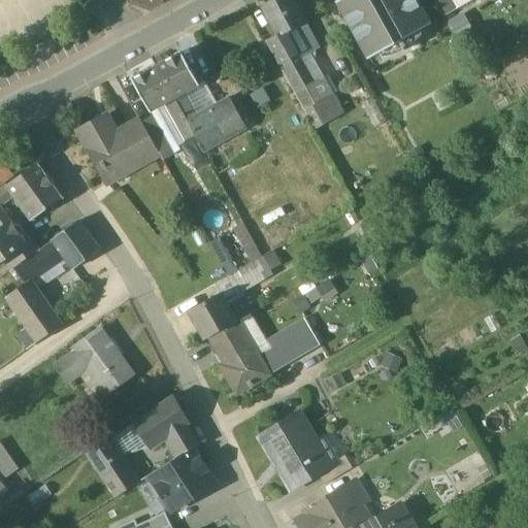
[(292,0),(275,0),(262,7),(276,35),(277,36),(285,33),(304,22),(292,0)]
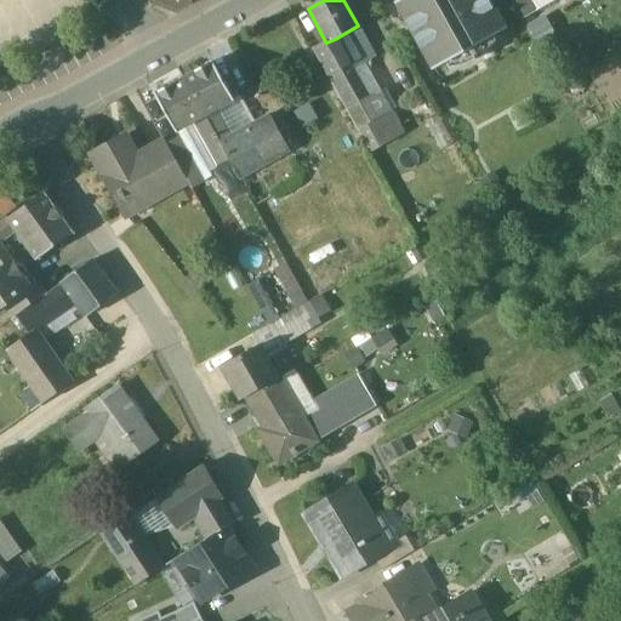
[(491,0),(398,0),(394,3),(432,70),(507,29),(491,0)]
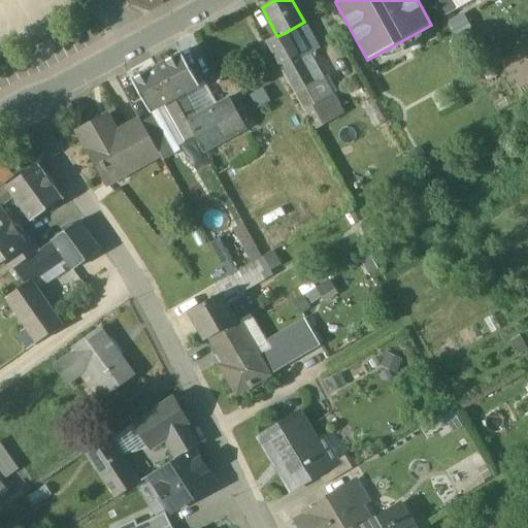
[(433,0),(443,18),(458,10),(452,0),(433,0)]
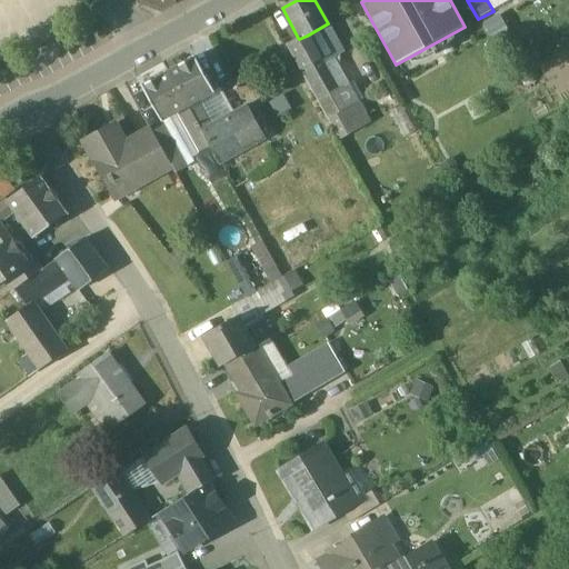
[(328,23),(307,36),(319,58),(321,62),(343,51),(328,23)]
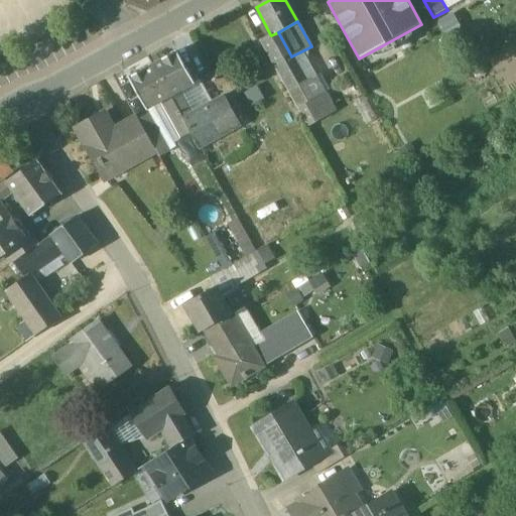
[(278,32),(271,35),(270,34),(259,39),(272,62),(289,52),(278,32)]
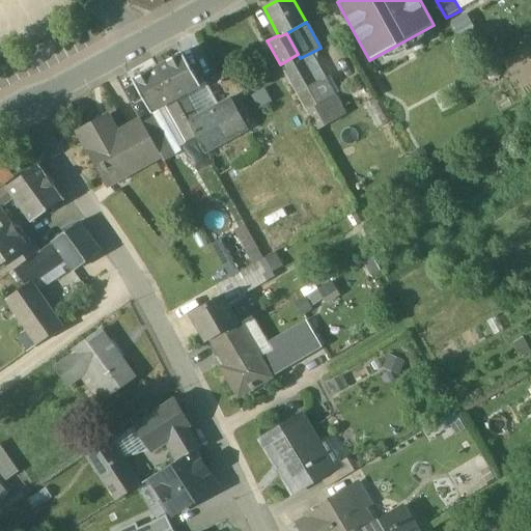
[(182,53),(157,67),(175,100),(185,94),(200,86),(199,85),(182,53)]
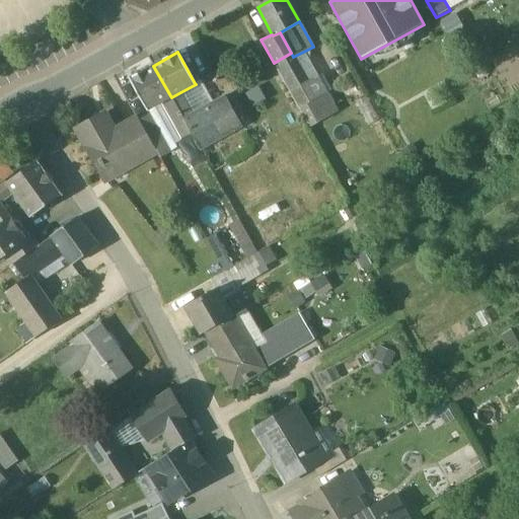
[(293,57),(291,53),(274,63),(290,92),(309,81),(302,67),(300,68),(293,57)]
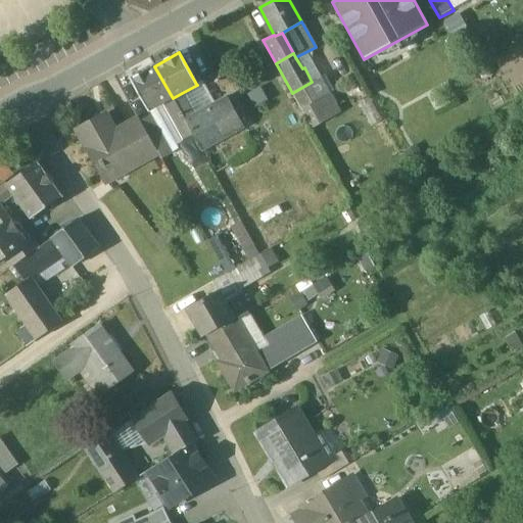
[(154,66),(130,80),(150,117),(163,110),(167,108),(163,103),(173,98),(154,66)]
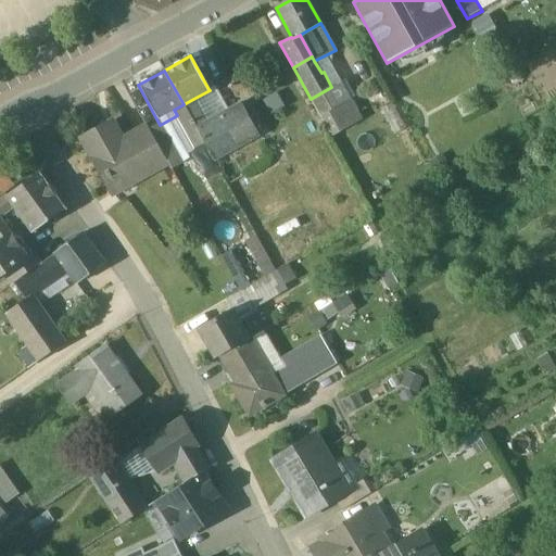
[(331,87),(311,99),(320,117),(350,101),(350,100),(351,95),(346,86),(341,85),(340,83),(331,87)]
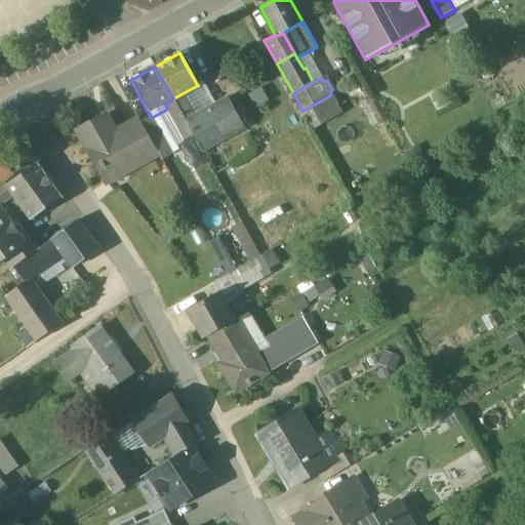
[(202,82),(197,84),(198,85),(183,93),(185,97),(187,96),(193,109),(197,116),(202,113),(215,106),(202,82)]
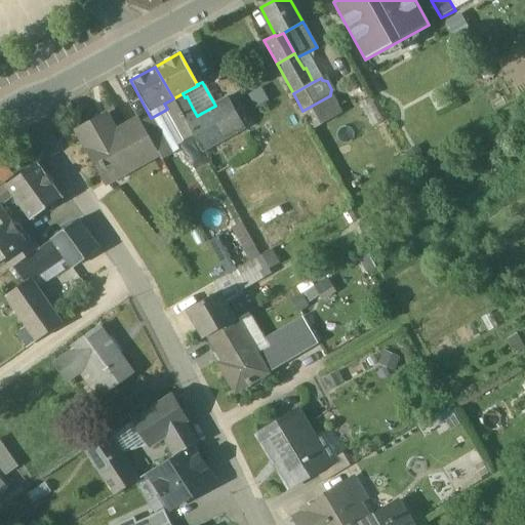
[(183,93),(173,98),(183,115),(193,109),(187,96),(185,97),(183,93)]
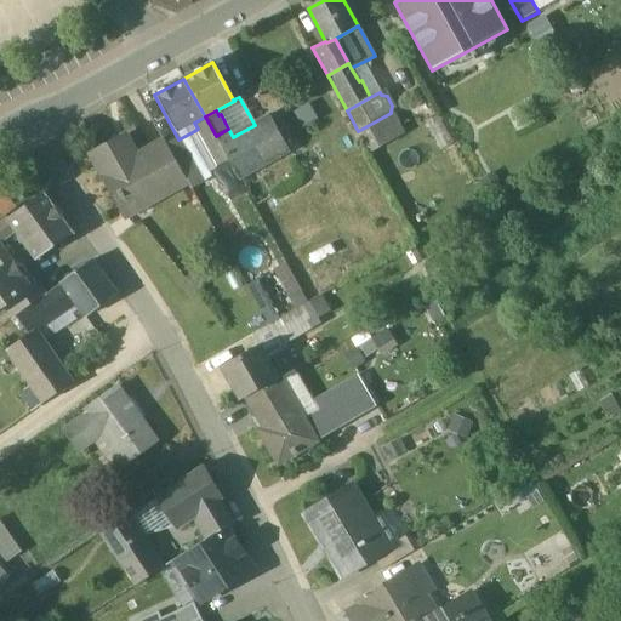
[(391,113),(358,131),(370,153),(403,135),(391,113)]
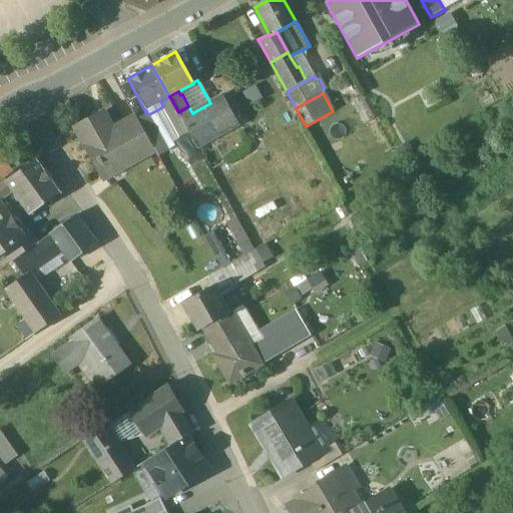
[(363,94),(351,101),(364,125),(376,119),(363,94)]
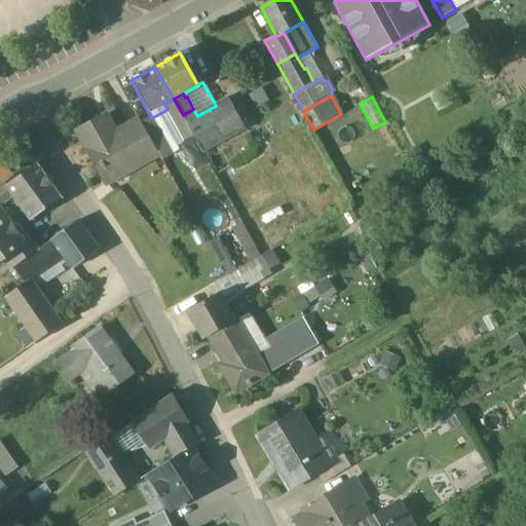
[(183,115),(174,99),(164,104),(167,109),(164,111),(175,128),(187,122),(183,115)]
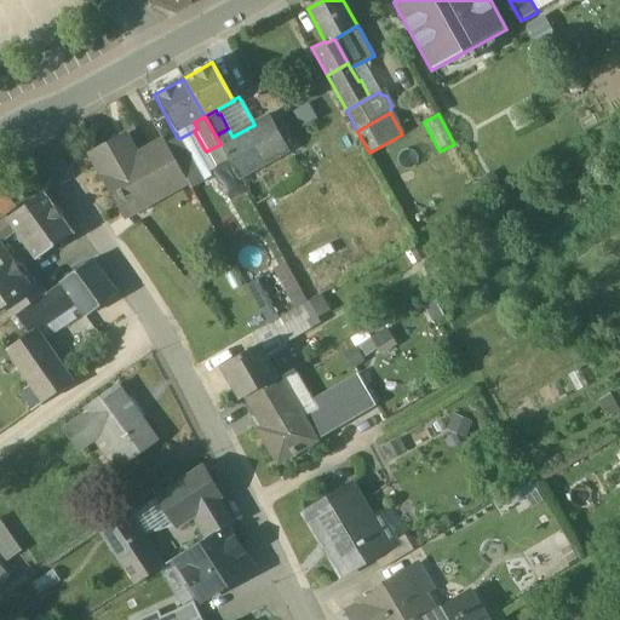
[(290,150),(270,116),(254,125),(239,133),(258,167),(290,150)]
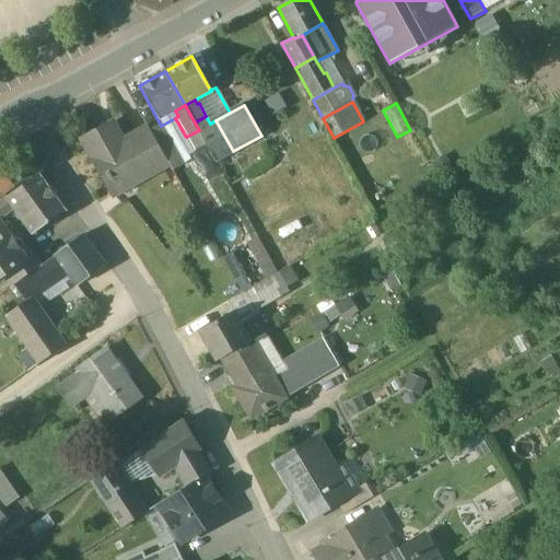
[(210,124),(199,130),(207,143),(216,161),(233,151),(216,120),(210,124)]
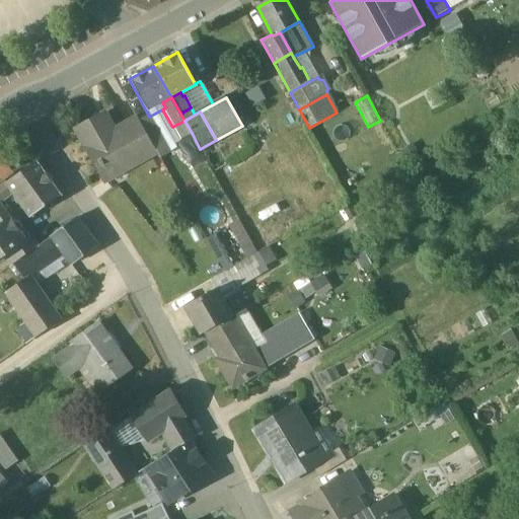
[(115,130),(105,113),(97,118),(106,134),(115,130)]
